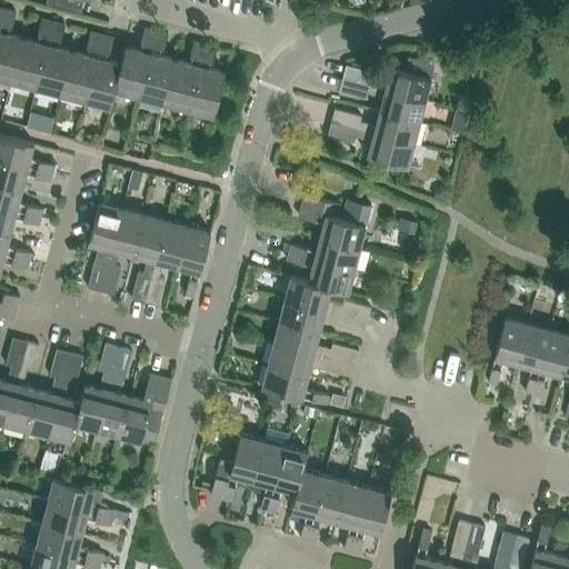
[(46,0),(46,1),(80,10),(82,0),(46,0)]
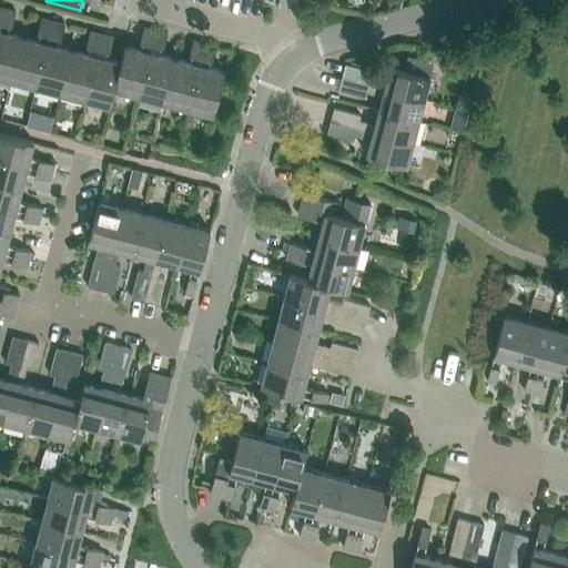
[(0,23),(11,27),(14,11),(3,8),(0,20),(0,23)]
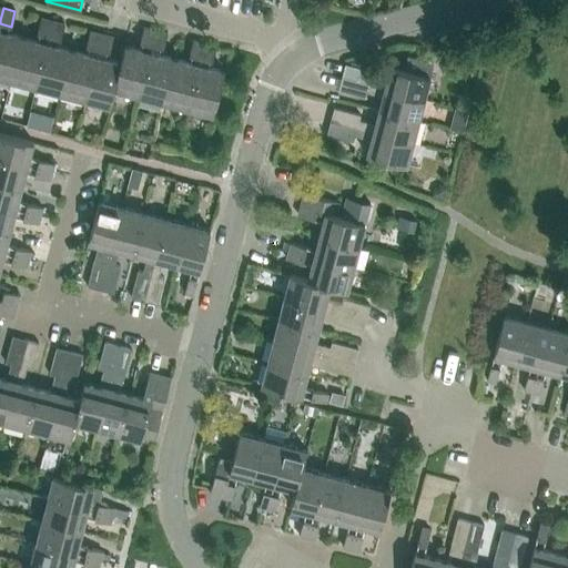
[(48,37),(52,21),(40,18),(37,33),(48,37)]
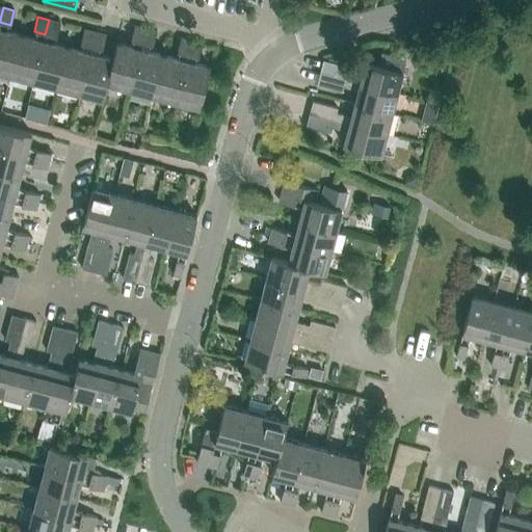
[(56,36),(59,23),(49,20),(45,34),(56,36)]
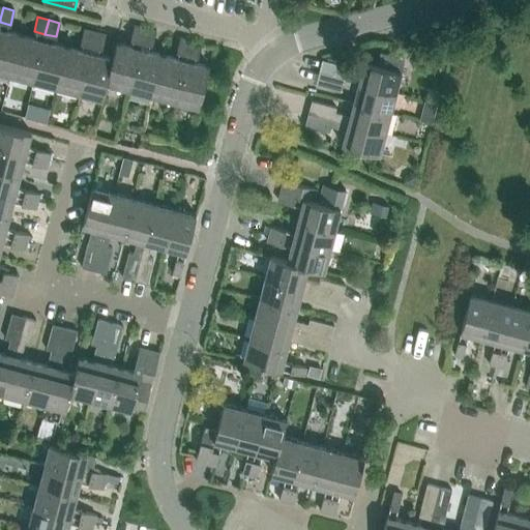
[(141,42),(145,28),(134,25),(129,39),(141,42)]
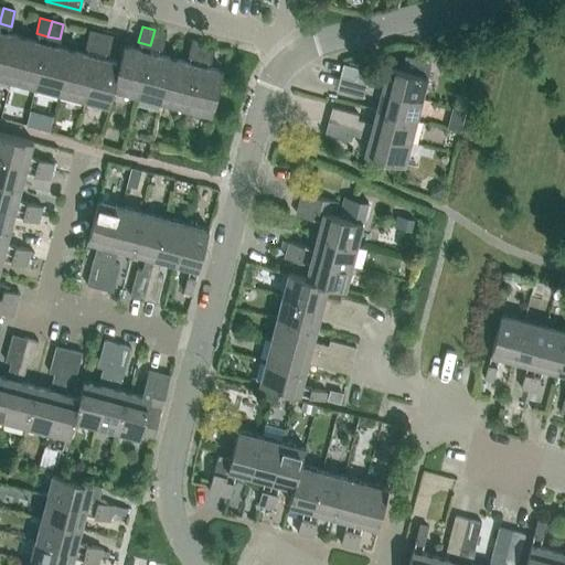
[(0,76),(11,80),(22,35),(0,30),(0,76)]
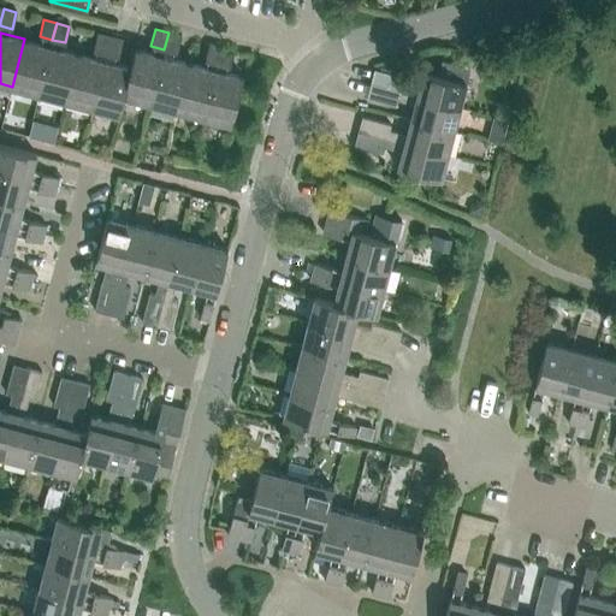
[(177,52),(181,36),(169,33),(164,49),(177,52)]
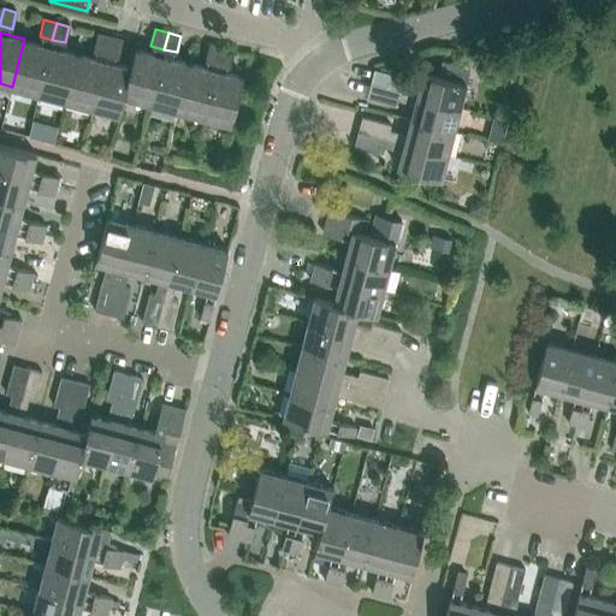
[(110,37),(98,34),(96,34),(93,49),(105,53),(110,37)]
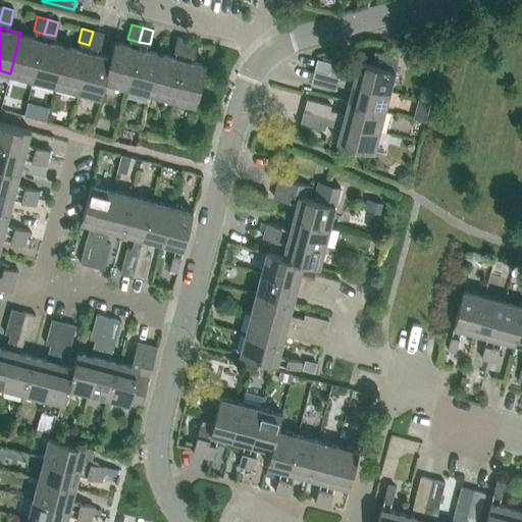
[(103,34),(93,32),(89,45),(100,48),(103,34)]
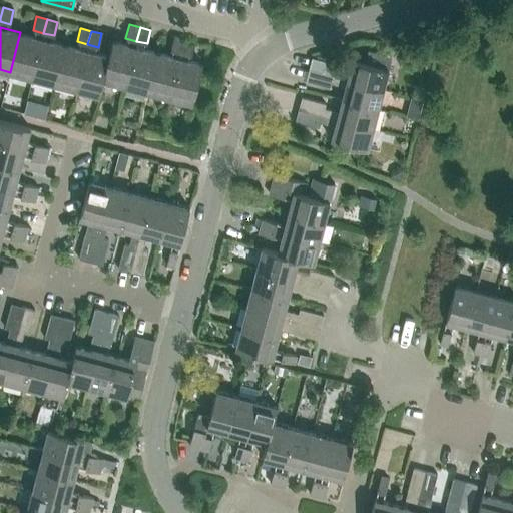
[(20,32),(10,72),(32,78),(42,38),(20,32)]
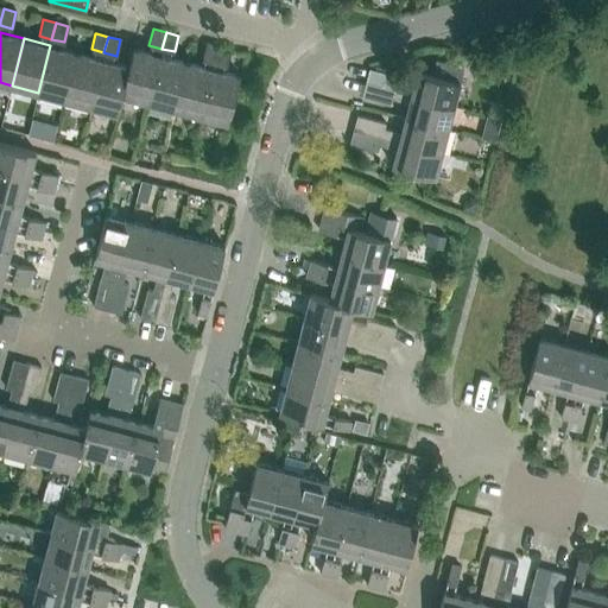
[(214,62),(219,46),(206,43),(202,59),(214,62)]
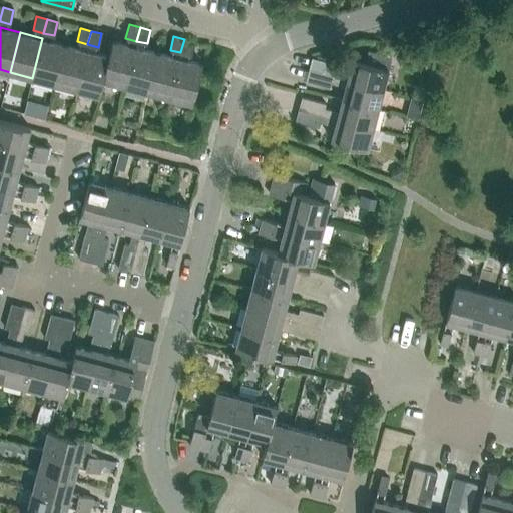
[(32,78),(54,83),(64,44),(42,38),(32,78)]
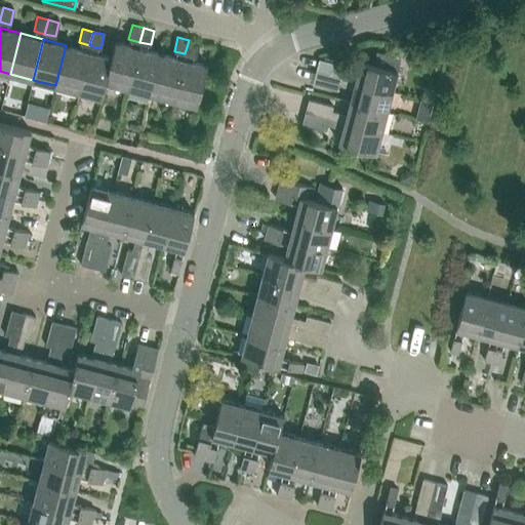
[(196,56),(199,43),(189,40),(185,53),(196,56)]
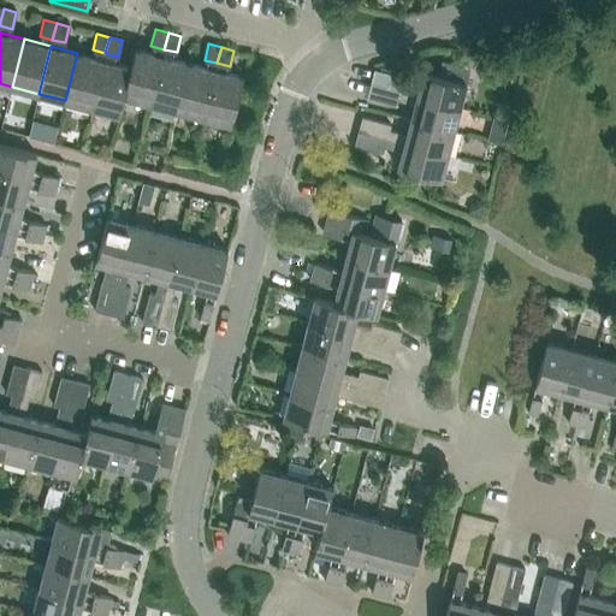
[(123,96),(124,96),(150,102),(163,55),(135,48),(130,67),(123,96)]
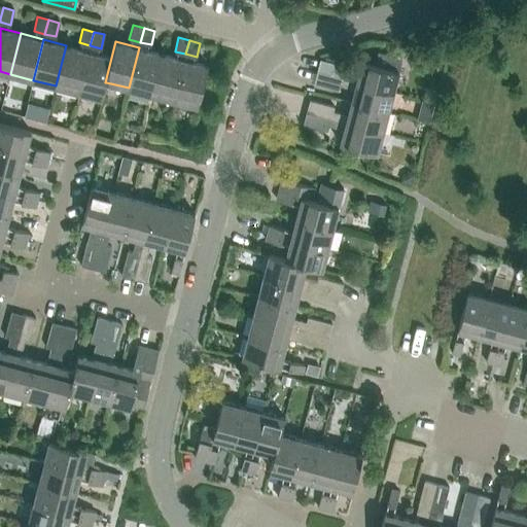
[(89,51),(66,45),(56,85),(78,92),(89,51)]
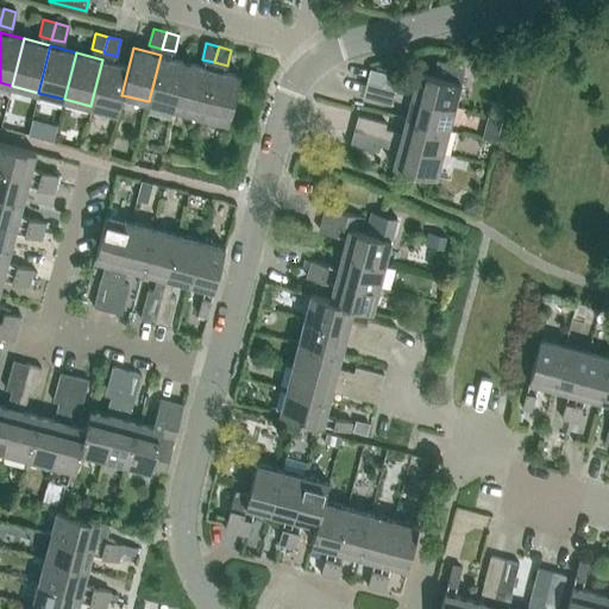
[(149,101),(175,108),(187,62),(161,55),(149,101)]
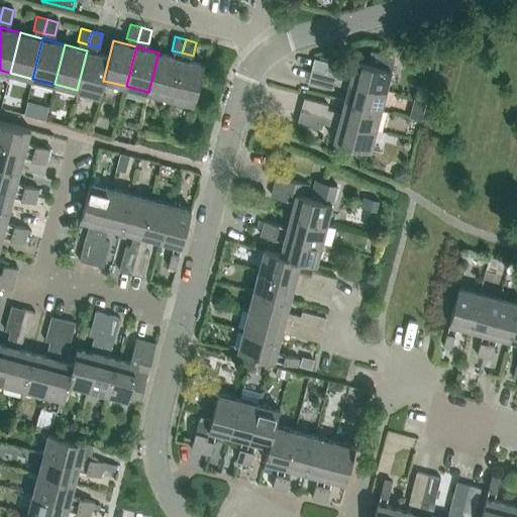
[(87,50),(77,90),(100,96),(104,81),(103,81),(109,57),(87,50)]
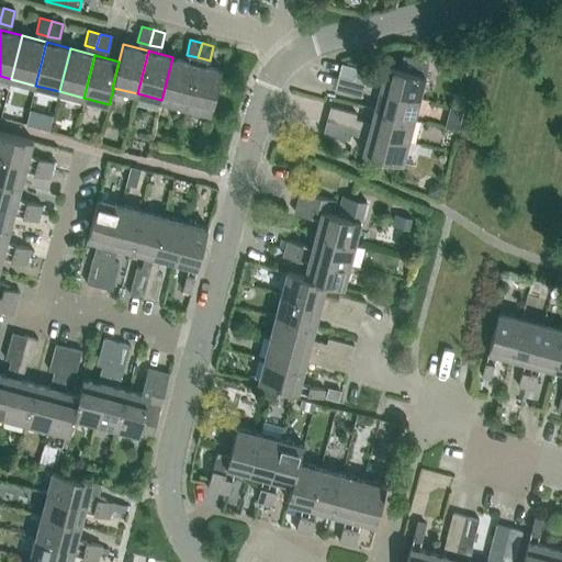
[(337,76),(419,98),(428,63),(403,56),(400,68),(385,65),(381,80),(377,79),(377,78),(366,75),(368,69),(341,63),(337,76)]
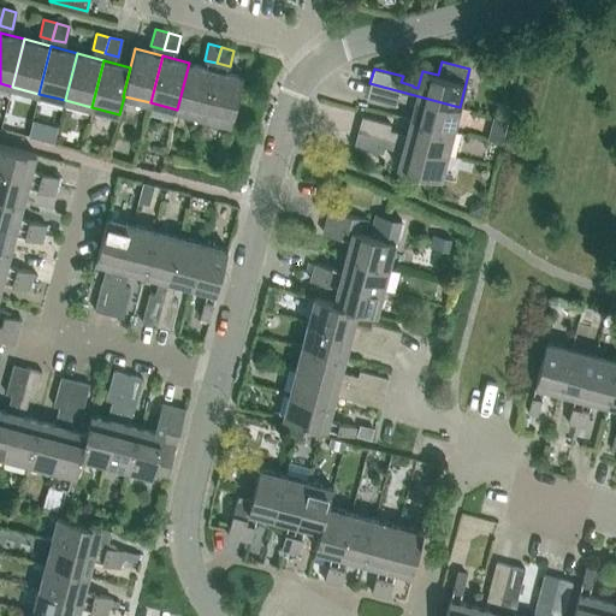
[(189,63),(177,110),(203,117),(215,70),(189,63)]
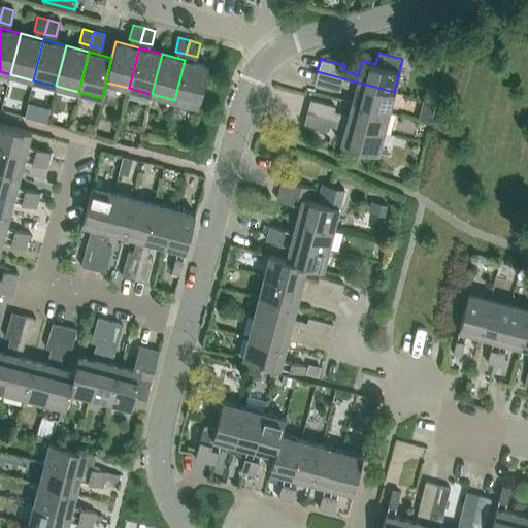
[(185,60),(174,100),(197,106),(198,106),(205,76),(208,66),(185,60)]
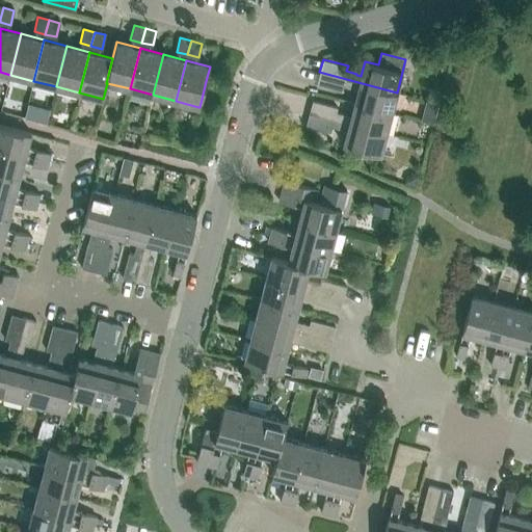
[(397,92),(319,72),(316,84),(341,90),(343,85),(353,88),(357,89),(353,103),(391,112),(397,92)]
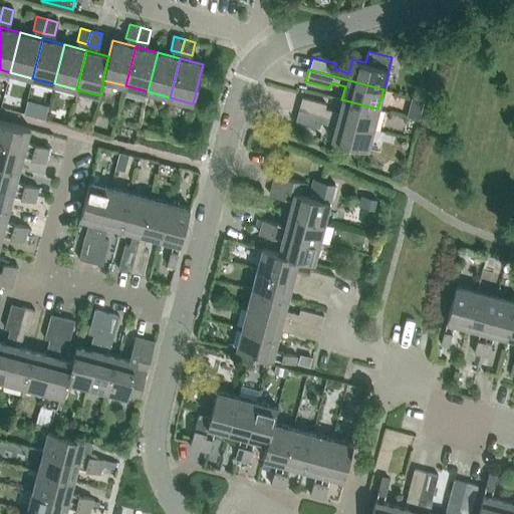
[(301,97),(298,109),(372,129),(377,108),(341,99),(338,112),(334,111),(324,108),(325,103),(301,97)]
